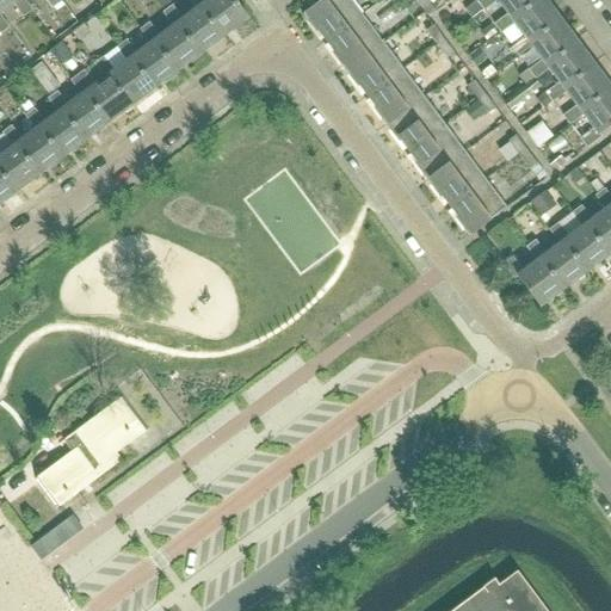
[(32,11),(24,0),(0,0),(0,13),(12,4),(23,18),(32,11)]
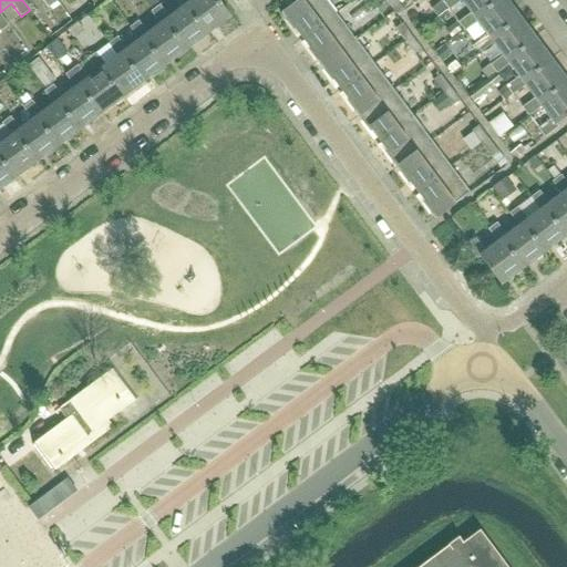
[(187,4),(209,34),(230,18),(217,0),(191,0),(189,1),(188,0),(174,0),(181,8),(182,9),(187,4)]
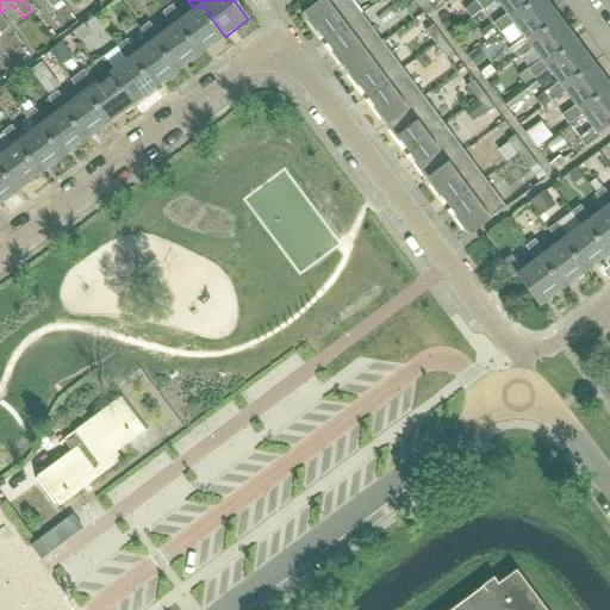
[(325,42),(361,14),(350,0),(306,0),(303,4),(307,11),(302,14),(316,33),(318,31),(325,42)]
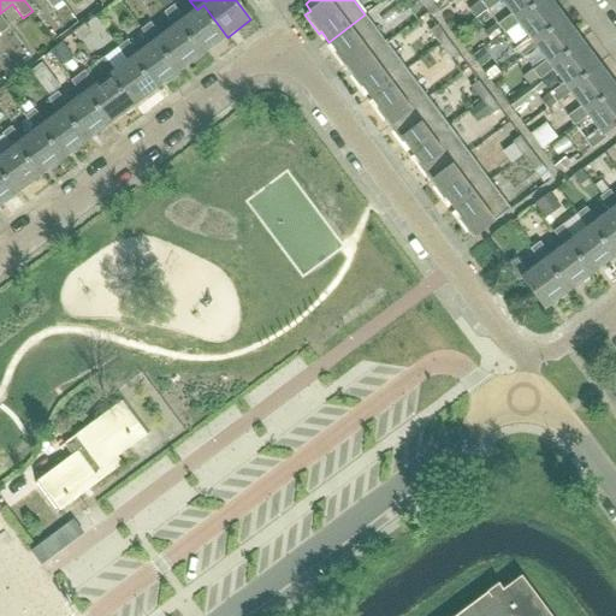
[(477,21),(502,1),(503,0),(502,0),(483,0),(469,11),(477,21)]
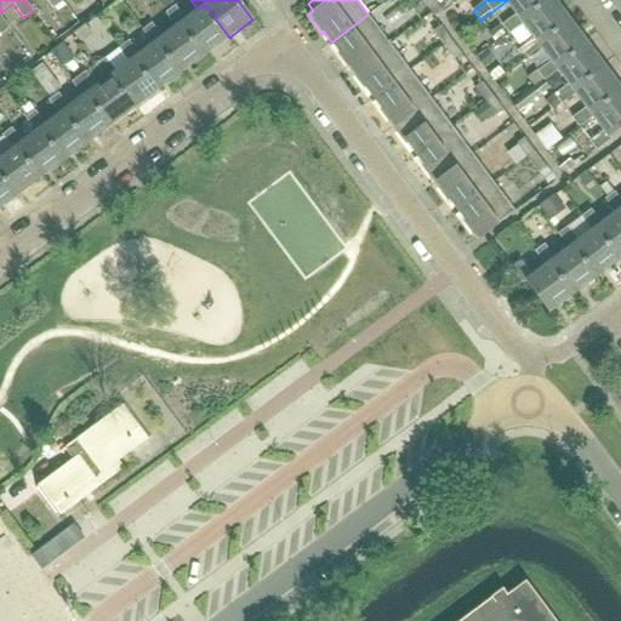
[(545,0),(506,0),(507,0),(506,1),(516,15),(502,26),(500,22),(486,32),(494,41),(507,32),(510,34),(523,24),(524,23),(520,18),(545,0)]
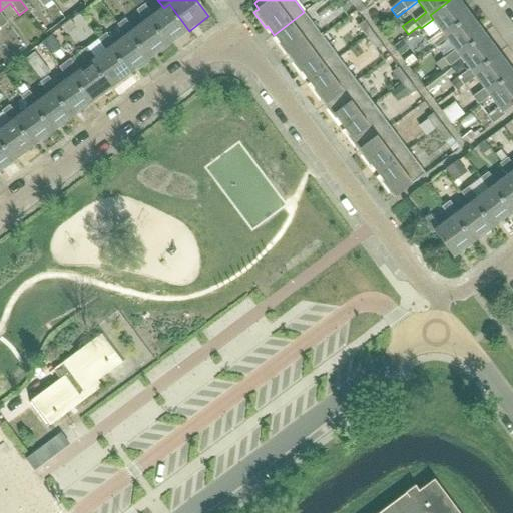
[(433,19),(432,20),(441,31),(429,40),(435,48),(447,39),(447,38),(444,35),(470,15),(458,0),(450,0),(430,15),(433,19)]
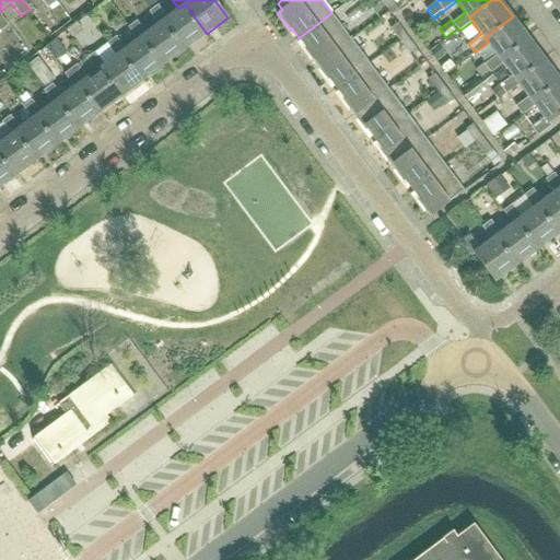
[(185,49),(207,34),(185,4),(179,9),(178,8),(166,18),(158,6),(149,12),(158,24),(163,20),(185,49)]
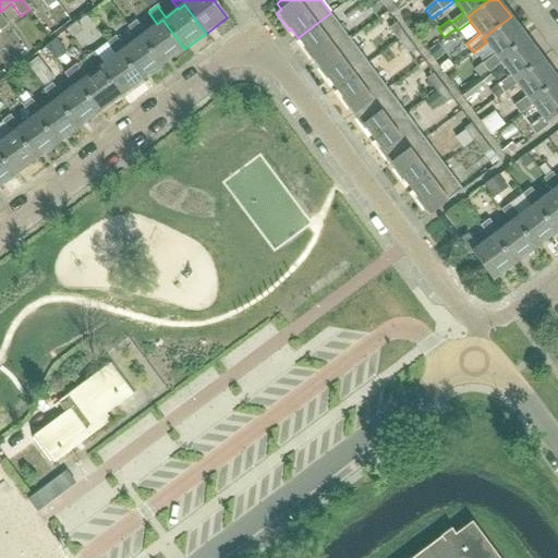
[(350,38),(330,13),(298,38),(304,47),(302,49),(314,64),(350,38)]
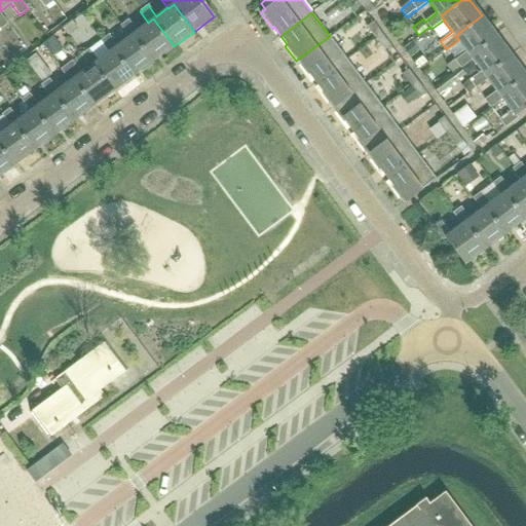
[(497,36),(482,15),(455,36),(458,39),(458,40),(466,51),(455,61),(459,67),(461,69),(473,60),(474,60),(471,55),(497,36)]
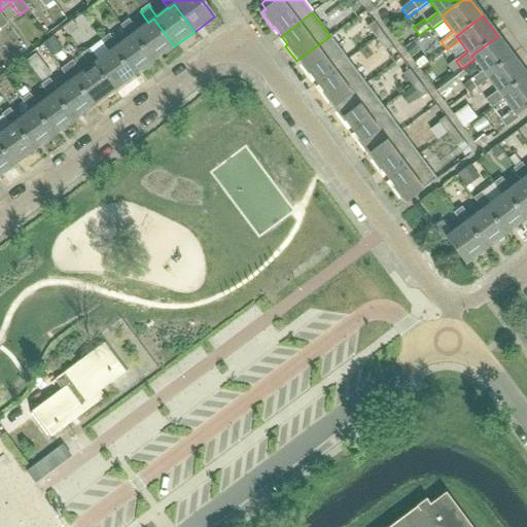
[(154,62),(174,46),(153,19),(148,23),(137,31),(129,20),(120,26),(129,37),(134,34),(154,62)]
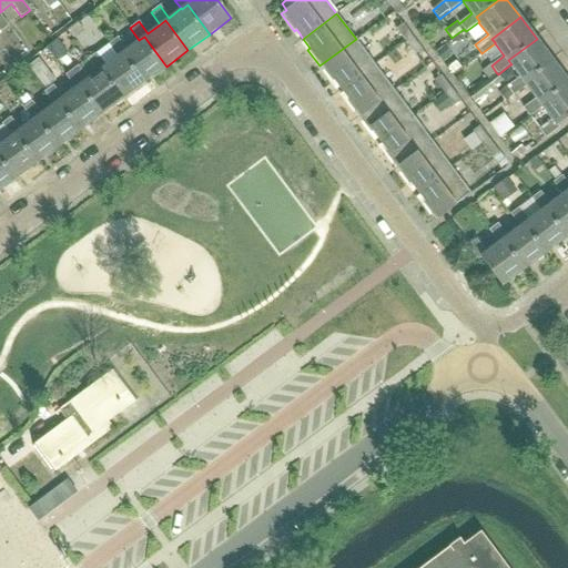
[(68,30),(74,38),(84,30),(78,22),(68,30)]
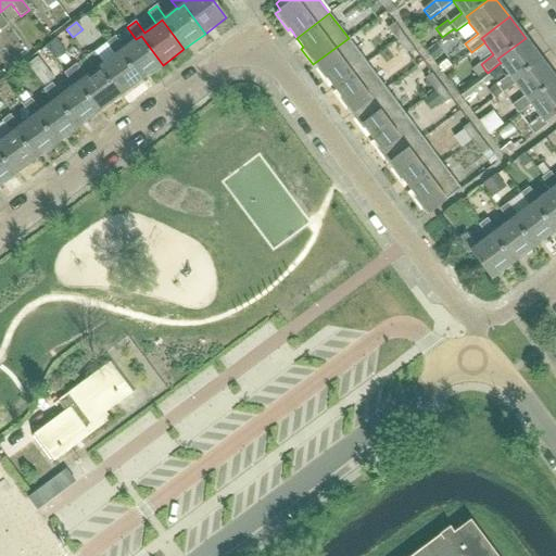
[(387,27),(396,40),(403,35),(393,23),(387,27)]
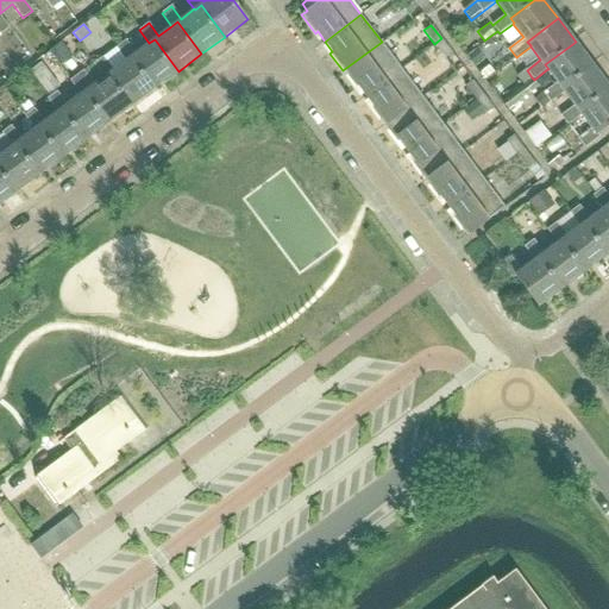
[(452,52),(441,38),(434,44),(444,57),(452,52)]
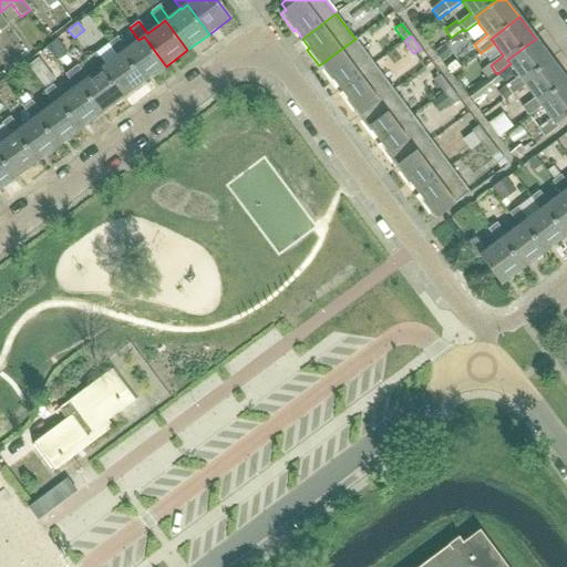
[(138,40),(126,49),(117,37),(109,43),(117,55),(117,57),(122,52),(144,82),(166,66),(144,37),(138,40)]
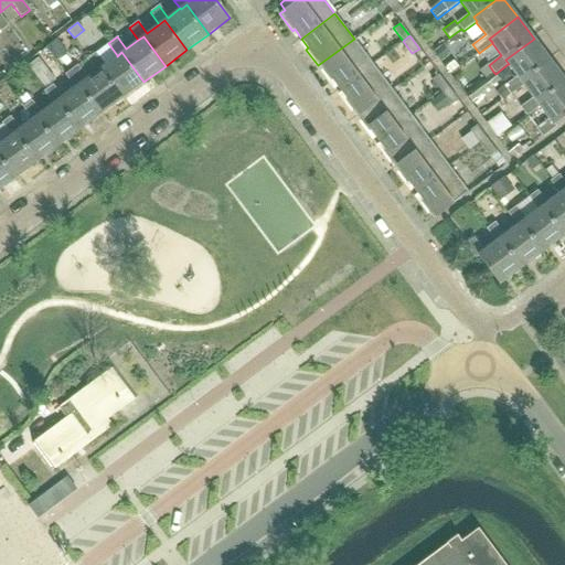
[(340,89),(373,64),(354,39),(318,65),(330,82),(332,80),(340,89)]
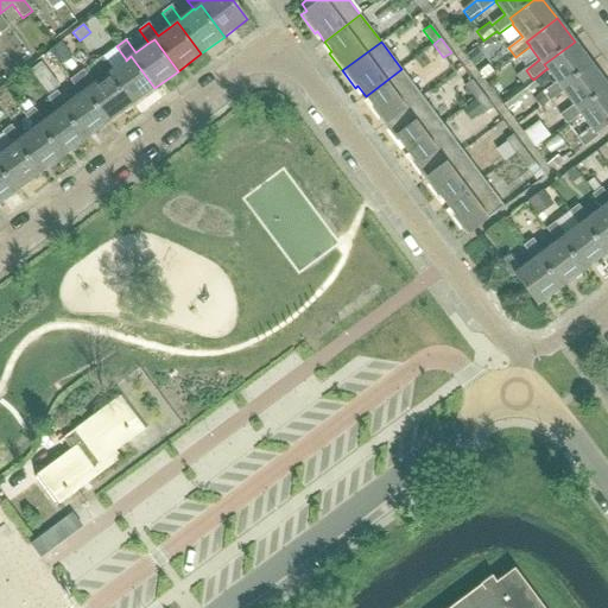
[(591,64),(575,42),(544,64),(548,69),(546,69),(556,82),(533,100),(542,109),(563,93),(564,92),(561,87),(591,64)]
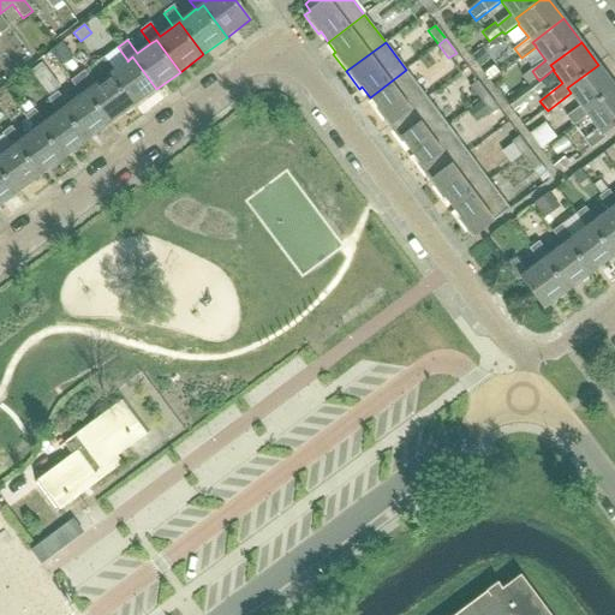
[(127,60),(114,71),(103,58),(94,65),(103,78),(105,78),(109,75),(135,108),(156,93),(155,90),(156,89),(132,57),(127,61),(127,60)]
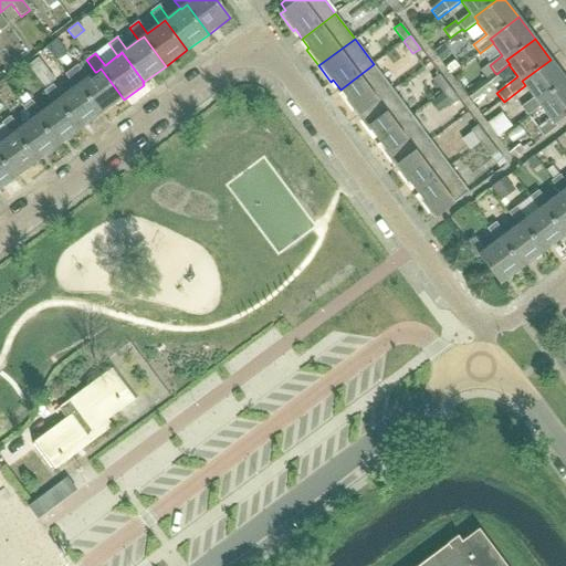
[(565,81),(565,80),(551,60),(522,81),(525,85),(524,86),(534,98),(521,107),(527,116),(541,107),(541,106),(538,103),(565,81)]
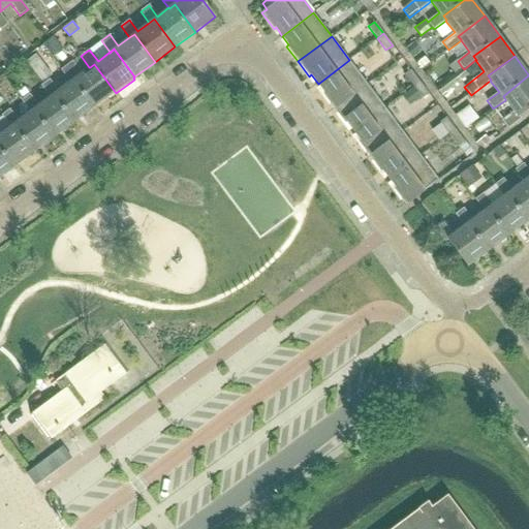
[(450,59),(433,72),(441,83),(458,69),(450,59)]
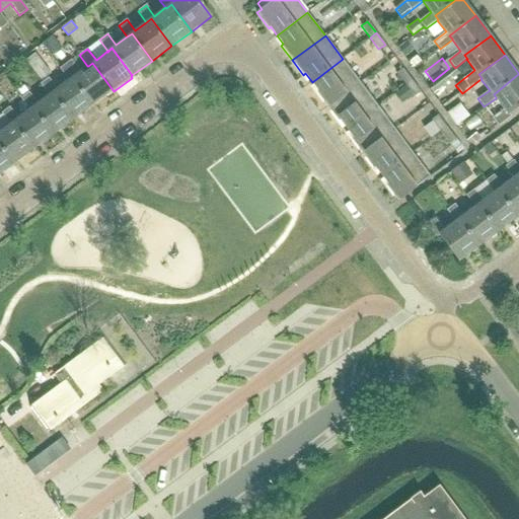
[(360,82),(343,59),(312,82),(318,90),(316,92),(327,106),(360,82)]
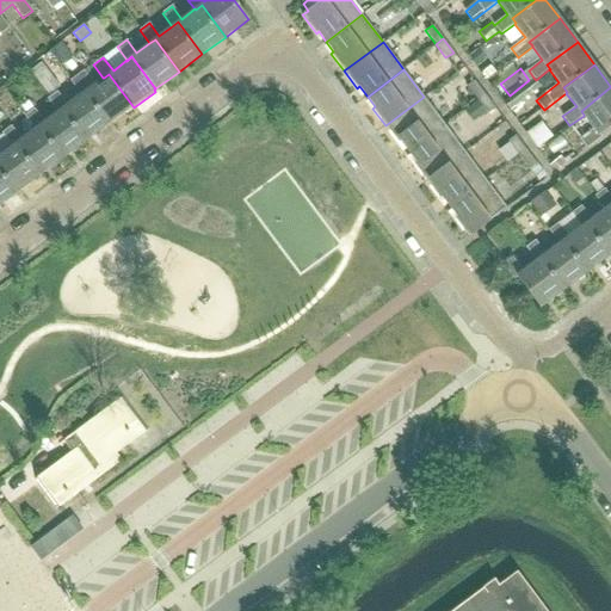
[(86,92),(111,125),(134,107),(109,74),(104,78),(103,78),(93,85),(84,72),(71,81),(80,94),(80,96),(86,92)]
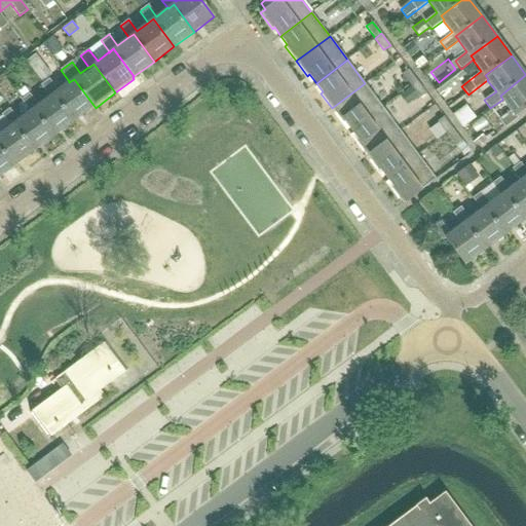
[(466,76),(461,69),(459,67),(434,87),(440,96),(466,76)]
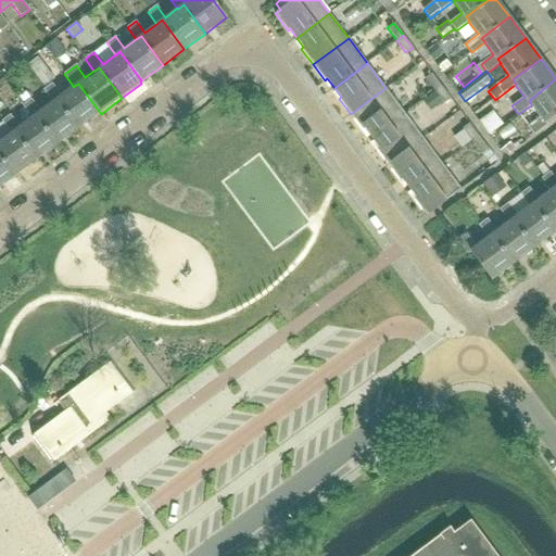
[(425,77),(433,90),(441,85),(431,73),(425,77)]
